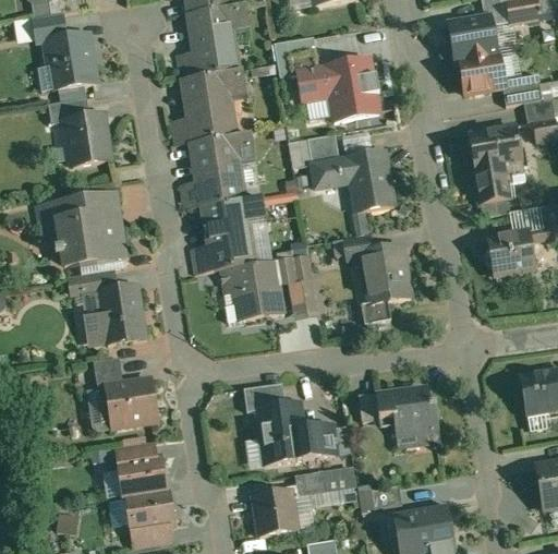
[(49,0),(51,14),(51,15),(62,13),(80,11),(77,0),(49,0)]
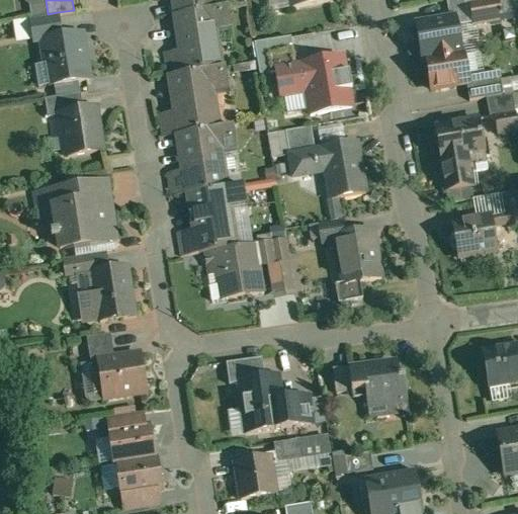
[(173,0),(175,12),(228,3),(227,0),(173,0)]
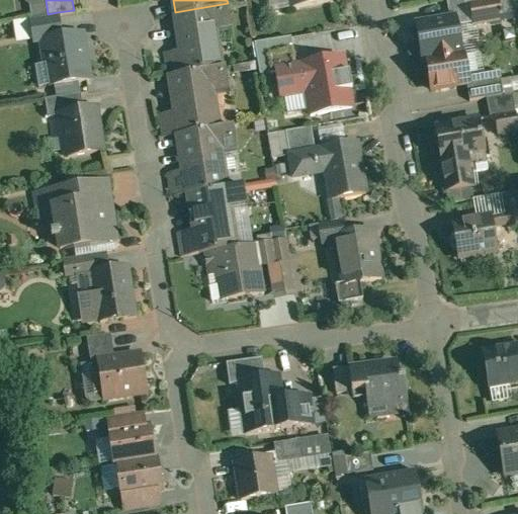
[(448,0),(450,13),(471,10),(469,1),(476,0),(499,0),(501,13),(517,10),(516,0),(448,0)]
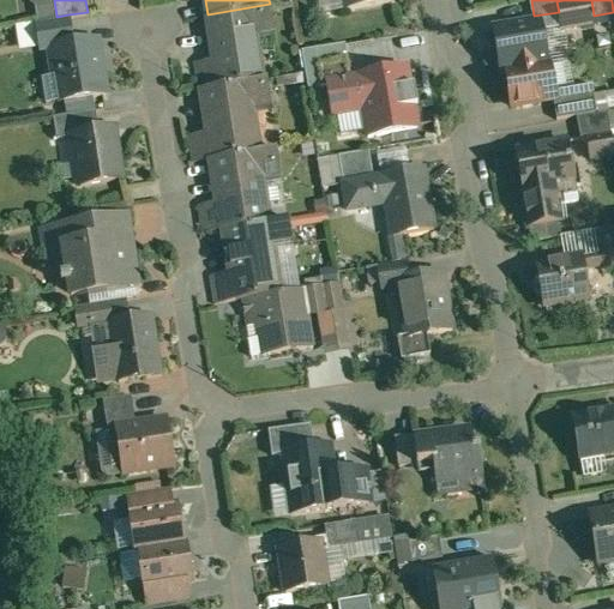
[(564,0),(557,1),(559,12),(560,25),(594,19),(594,16),(591,0),(564,0)]
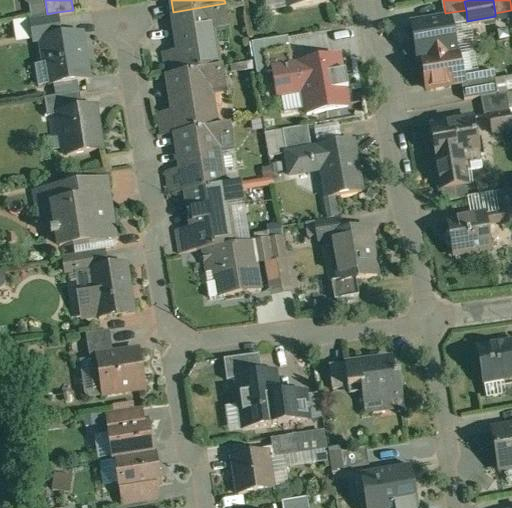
[(225,3),(173,12),(173,13),(175,13),(178,27),(176,28),(176,30),(179,47),(162,50),(165,72),(168,72),(218,64),(211,25),(228,22),(225,3)]
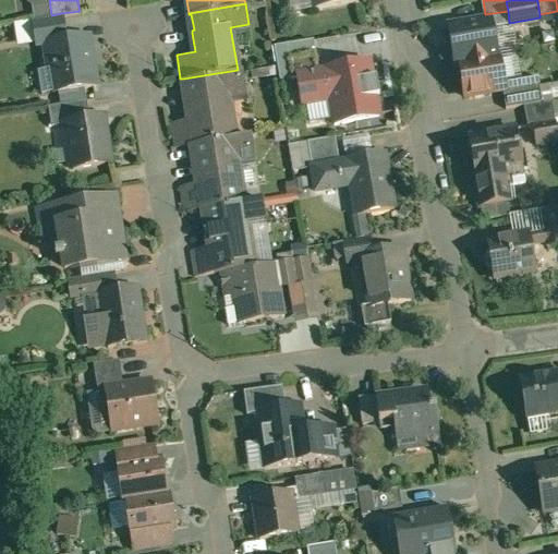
[(51,15),(51,14),(33,17),(37,43),(46,41),(45,40),(65,36),(62,13),(51,15)]
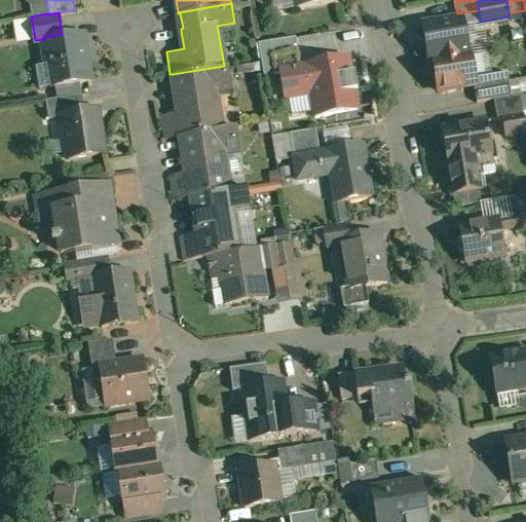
[(461,14),(422,22),(429,58),(433,58),(467,50),(461,14)]
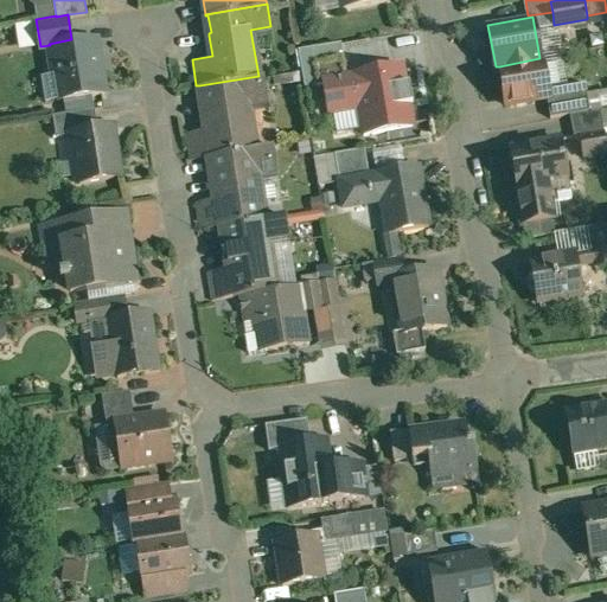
[(71,39),(49,44),(50,45),(58,97),(103,90),(95,36),(71,39)]
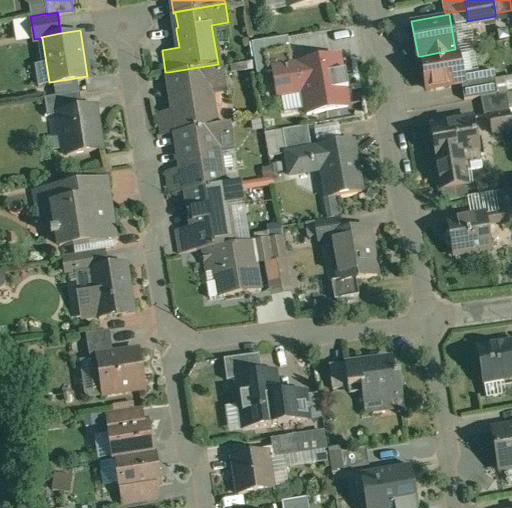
[(287,34),(261,39),(266,70),(272,69),(272,67),(292,64),(287,34)]
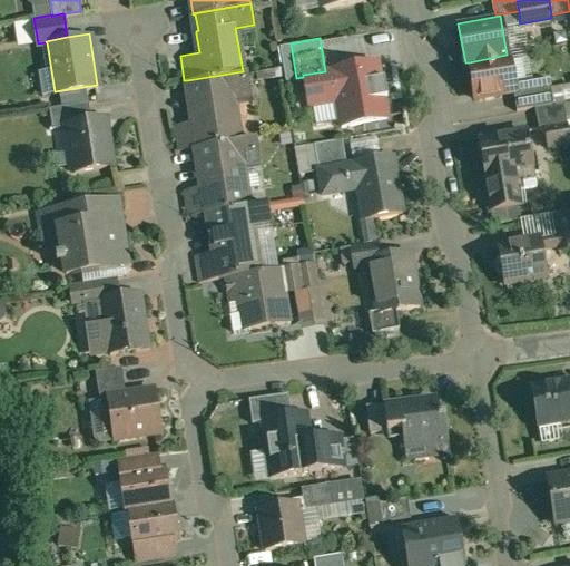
[(507,55),(469,62),(474,95),(513,89),(514,88),(513,80),(509,55),(507,55)]
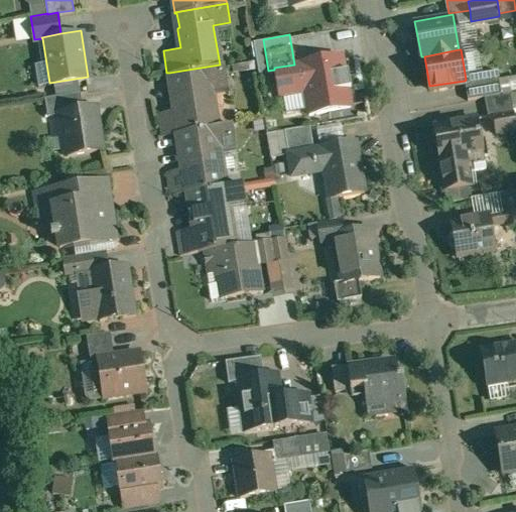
[(294,65),(274,68),(274,70),(278,93),(305,89),(309,111),(349,104),(346,88),(348,88),(345,71),(343,71),(341,55),(294,65)]
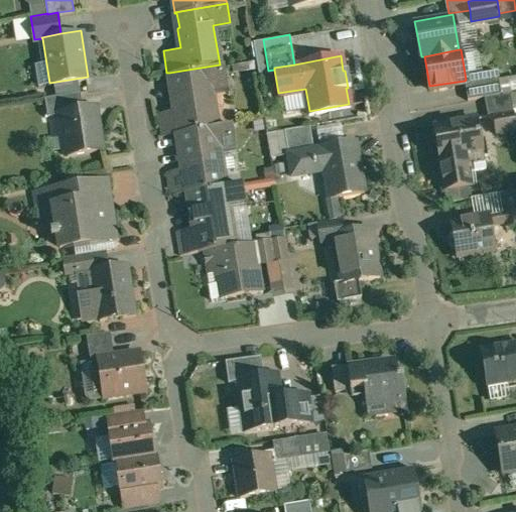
[(220,65),(169,73),(170,74),(172,74),(174,88),(173,90),(172,91),(175,108),(158,111),(161,133),(177,131),(217,125),(211,88),(228,85),(224,64),(220,65)]
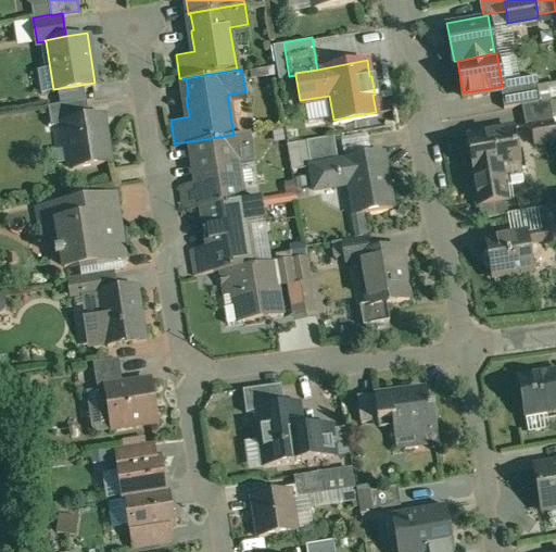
[(535,73),(501,78),(502,86),(501,87),(504,104),(521,102),(540,99),(538,83),(535,73)]
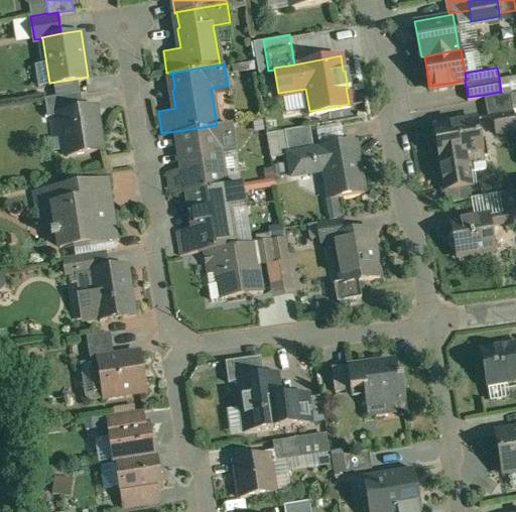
[(515,74),(499,77),(501,92),(509,90),(515,125),(515,74)]
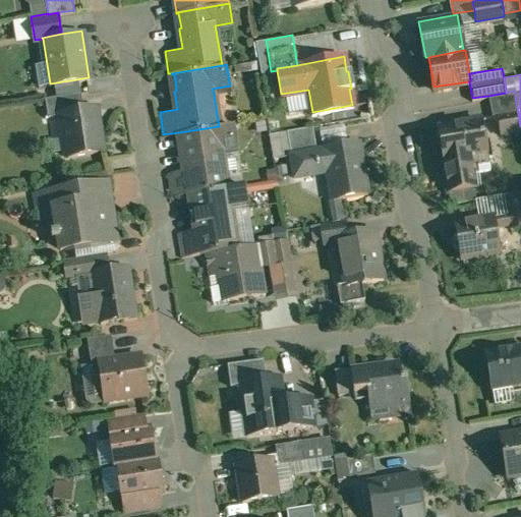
[(506,93),(488,96),(493,116),(497,115),(501,132),(520,128),(520,126),(514,91),(506,93)]
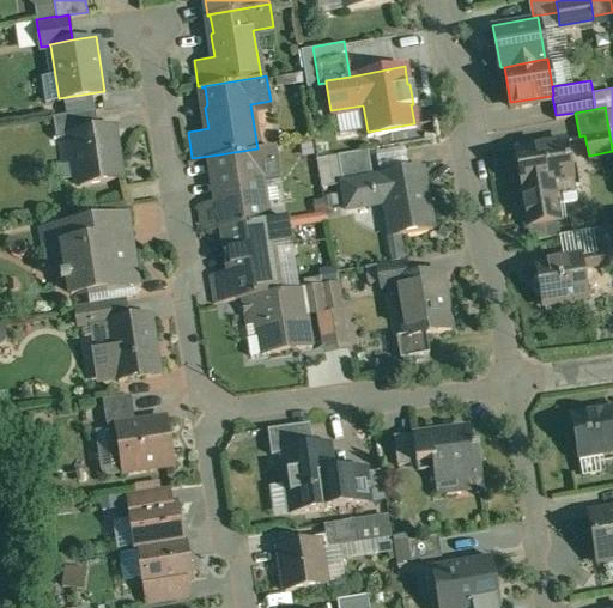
[(95,108),(53,114),(56,135),(72,133),(72,132),(98,127),(95,108)]
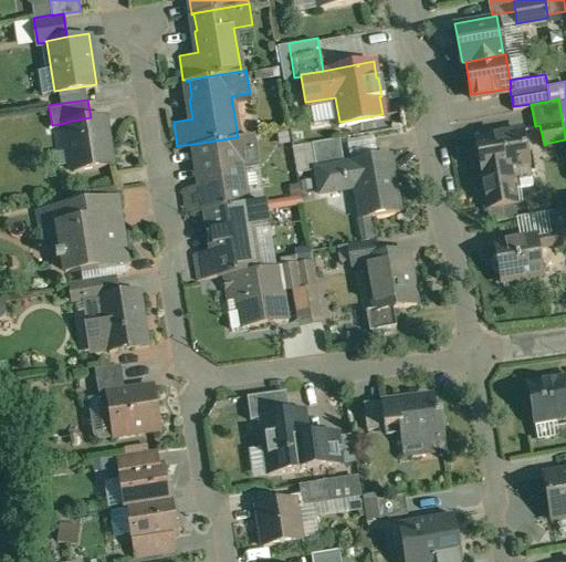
[(91,117),(66,122),(66,123),(70,145),(67,148),(70,162),(73,165),(73,168),(112,163),(104,115),(91,117)]
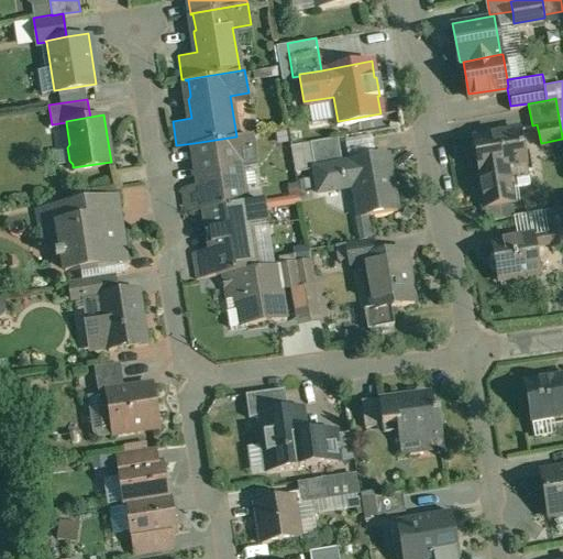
[(520,127),(472,135),(485,205),(512,199),(507,168),(527,165),(520,127)]
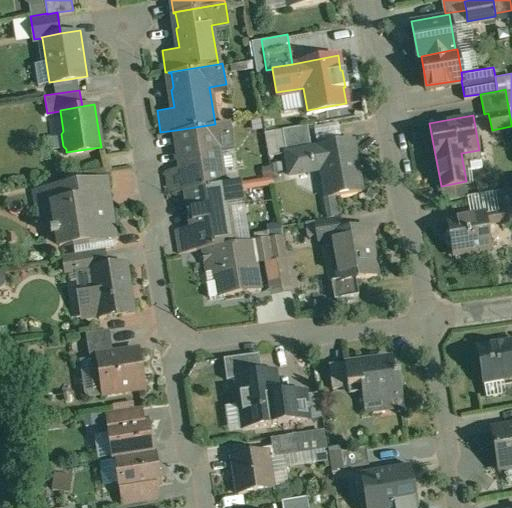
[(215,124),(176,130),(176,131),(178,131),(181,145),(179,146),(179,148),(182,165),(165,168),(168,192),(186,189),(223,183),(217,145),(234,142),(230,121),(215,124)]
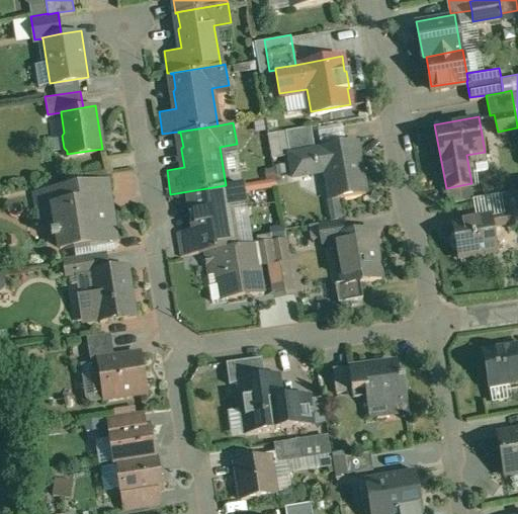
[(344,133),(343,122),(322,123),(323,134),(344,133)]
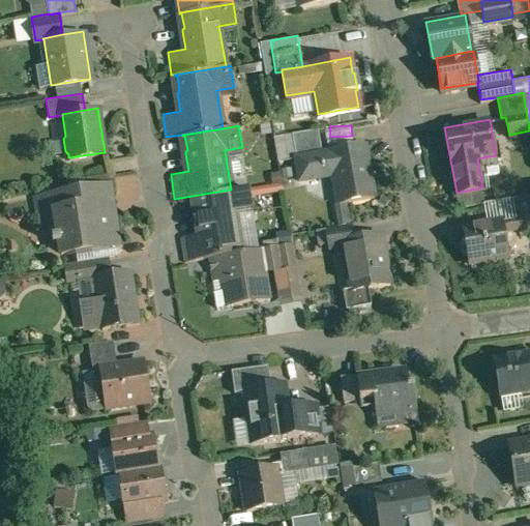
[(318,126),(292,132),(296,155),(322,151),(318,126)]
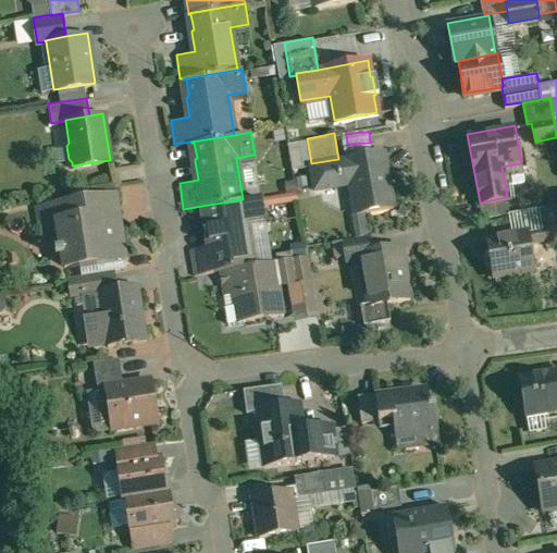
[(293,167),(311,163),(307,138),(288,142),(293,167)]
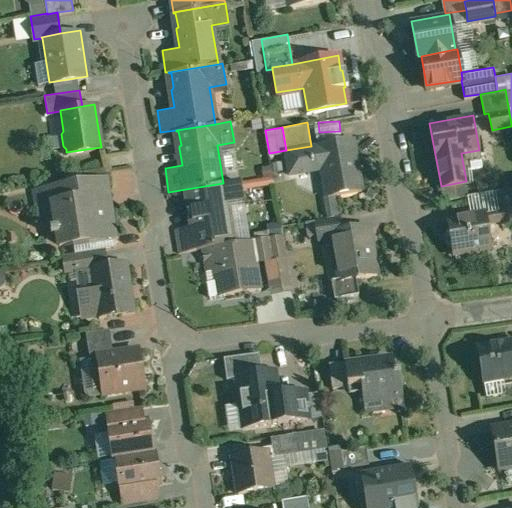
[(352,137),(317,143),(317,145),(311,146),(286,150),(290,172),(321,166),(326,194),(362,188),(352,137)]
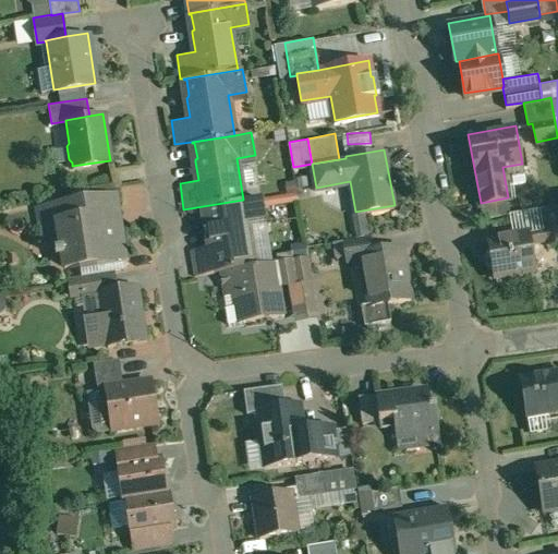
[(284,180),(287,193),(296,191),(294,179),(284,180)]
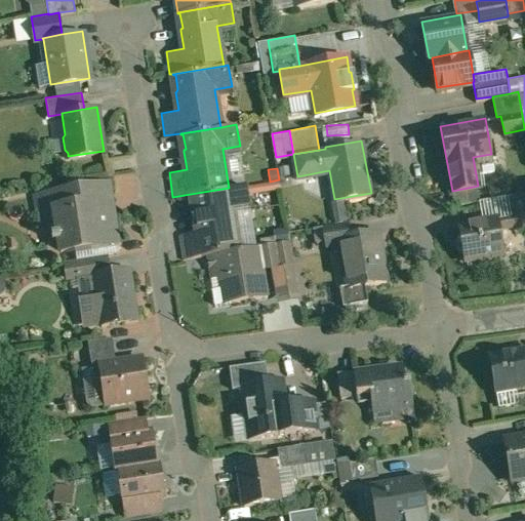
[(113,170),(84,174),(86,187),(93,186),(94,192),(108,190),(116,188),(113,170)]
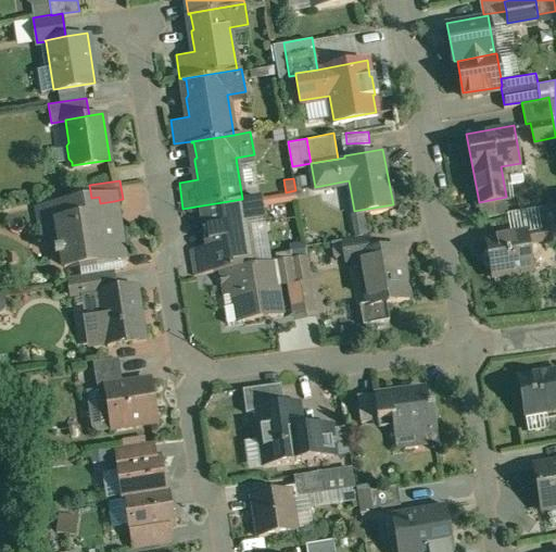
[(286,192),(262,196),(263,204),(297,199),(295,190),(286,192)]
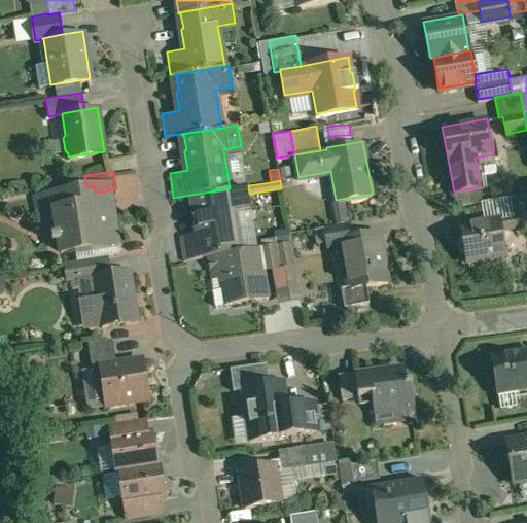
[(230,188),(191,195),(192,196),(195,196),(197,210),(196,211),(195,212),(198,231),(180,234),(184,258),(210,254),(240,249),(234,210),(251,207),(249,194),(248,185),(230,188)]
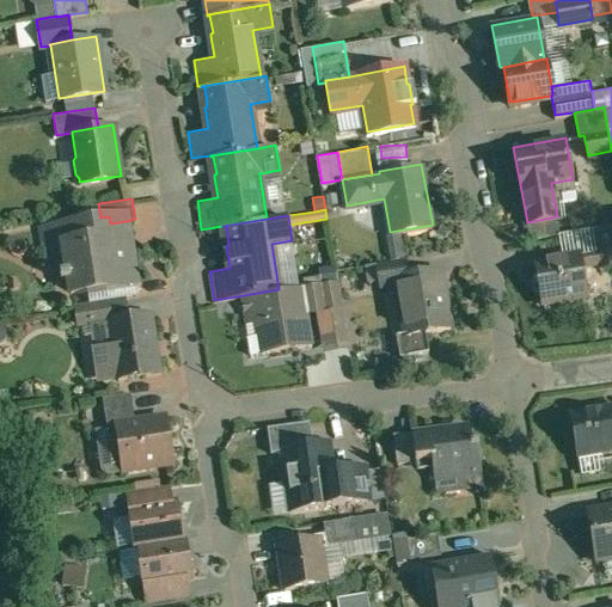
[(101,218),(43,227),(47,253),(65,251),(67,270),(60,271),(61,279),(68,277),(71,290),(135,280),(126,221),(110,224),(109,216),(101,218)]
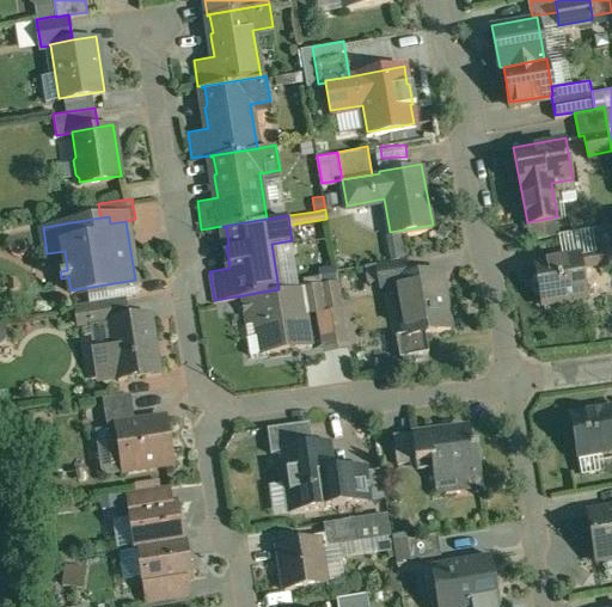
[(611,221),(592,225),(594,237),(611,233),(611,221)]
